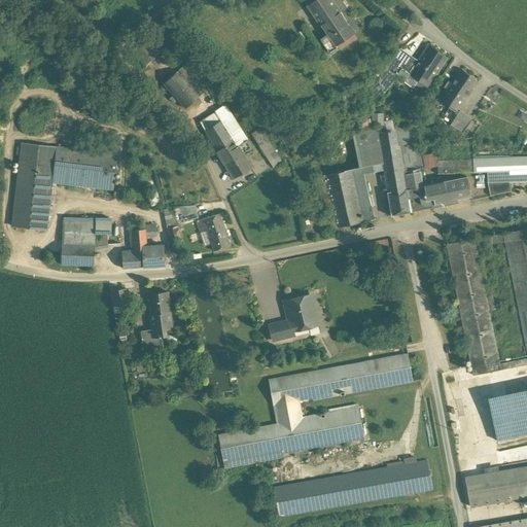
[(330,0),(313,0),(308,4),(317,18),(335,5),(330,0)]
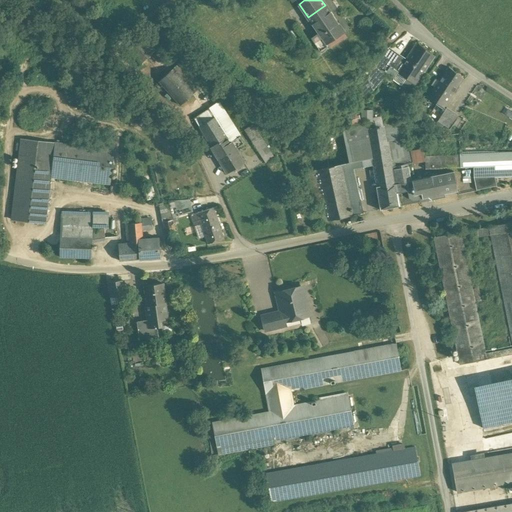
[(325,5),(308,17),(318,32),(326,43),(343,31),(325,5)]
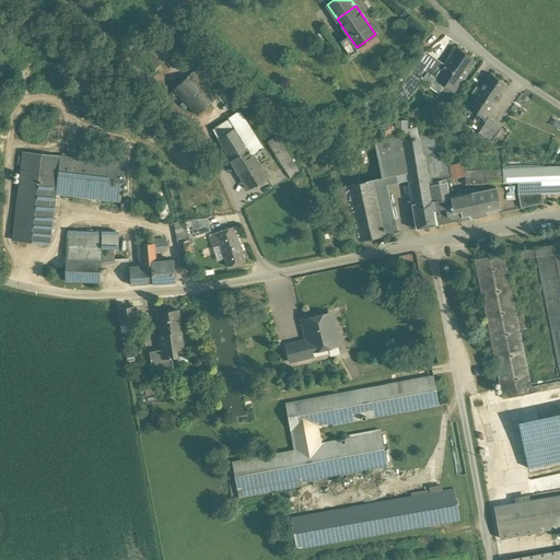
[(348,35),(328,49),(338,62),(358,48),(357,47),(348,35)]
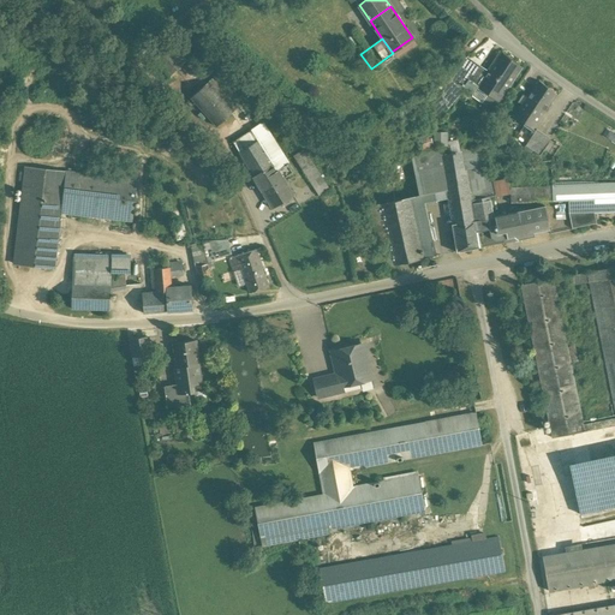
[(520,67),(500,53),(488,72),(481,67),(472,82),(488,93),(482,101),(490,107),(496,99),(497,100),(520,67)]
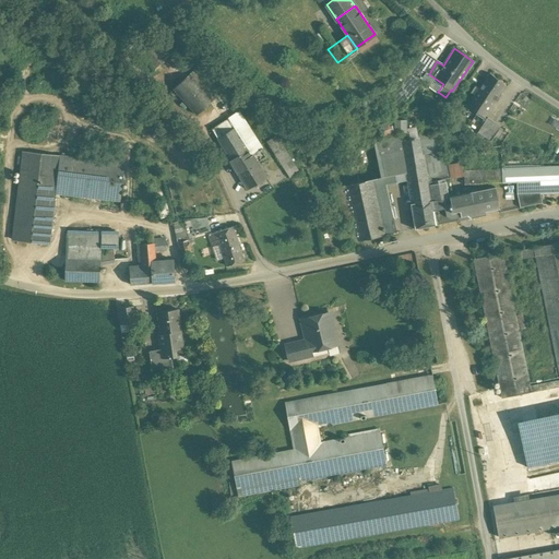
[(424,51),(411,70),(421,78),(426,72),(429,74),(437,61),(424,51)]
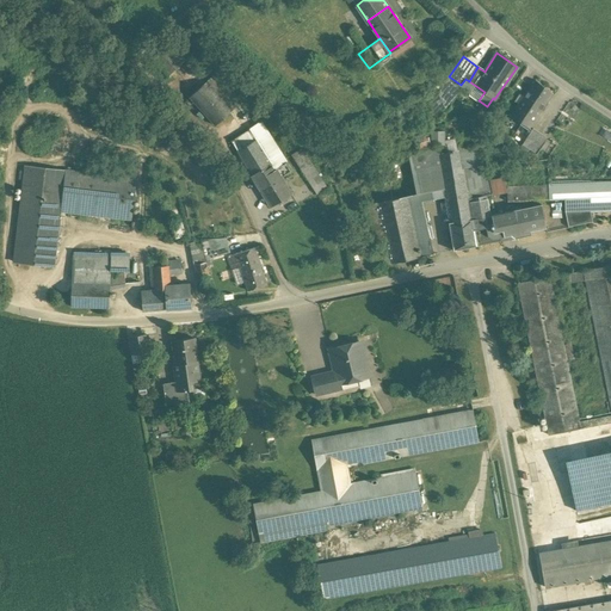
[(240,103),(215,75),(208,81),(233,110),(240,103)]
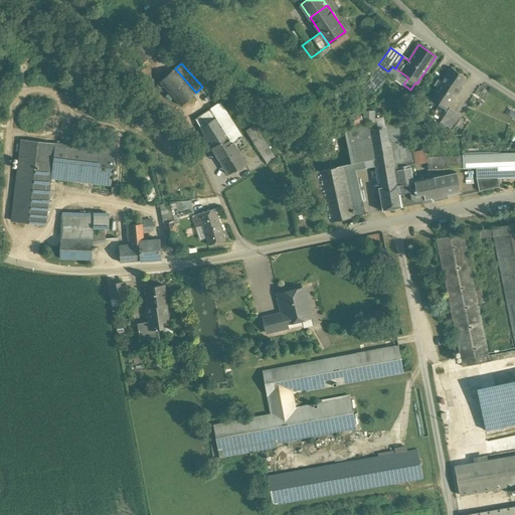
[(388,71),(378,64),(369,78),(374,91),(390,73),(388,71)]
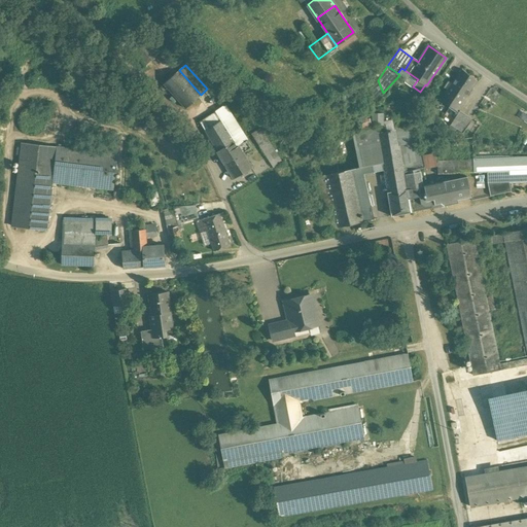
[(477,79),(462,69),(442,100),(456,109),(477,79)]
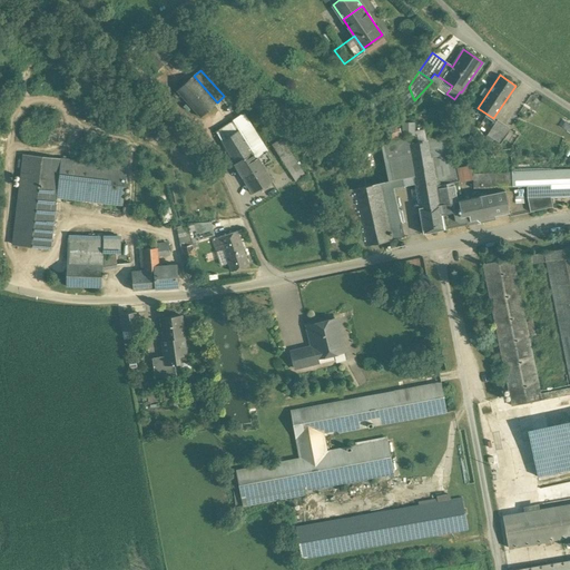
[(217,102),(194,76),(177,90),(200,117),(217,102)]
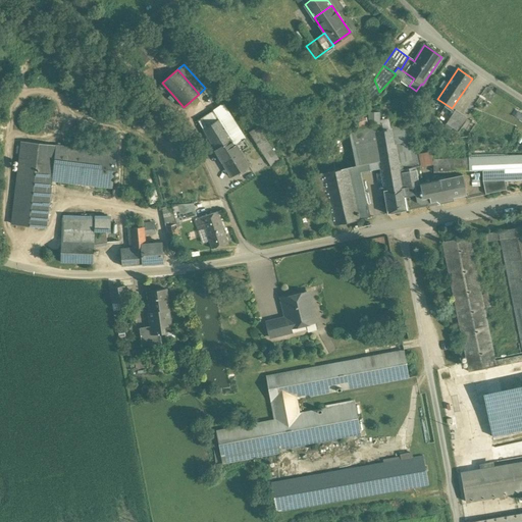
[(245,138),(223,103),(199,119),(198,119),(203,127),(203,128),(222,161),(240,149),(248,145),(244,139),(245,138)]
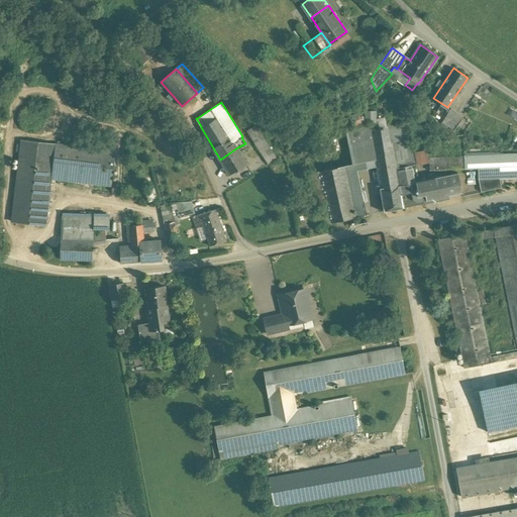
[(463,115),(451,107),(441,121),(454,129),(463,115)]
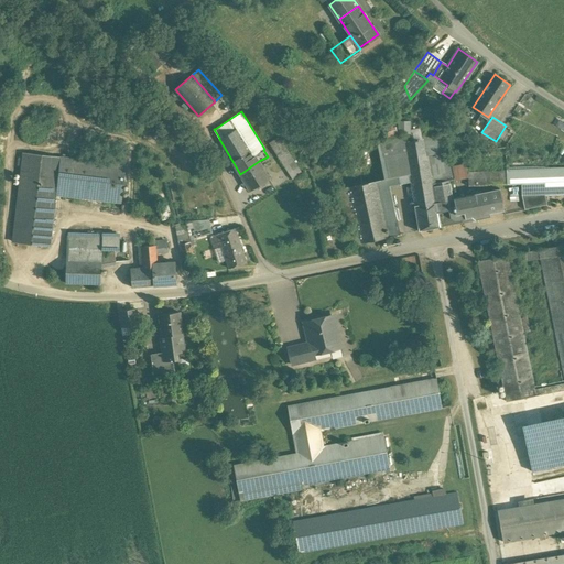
[(419,126),(410,128),(413,137),(421,134),(419,126)]
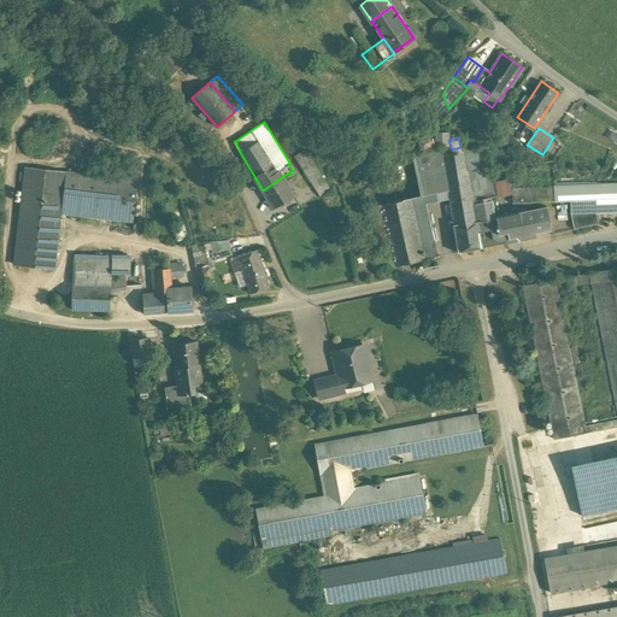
[(442,154),(444,164),(448,191),(454,224),(495,217),(493,197),(489,182),(489,178),(488,178),(483,146),(442,154)]
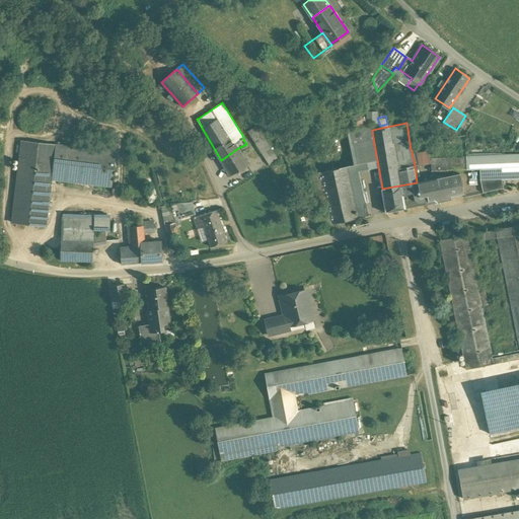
[(372,125),(348,130),(348,134),(332,137),(336,152),(305,158),(309,174),(357,164),(352,143),(373,138),(372,130),(372,125)]
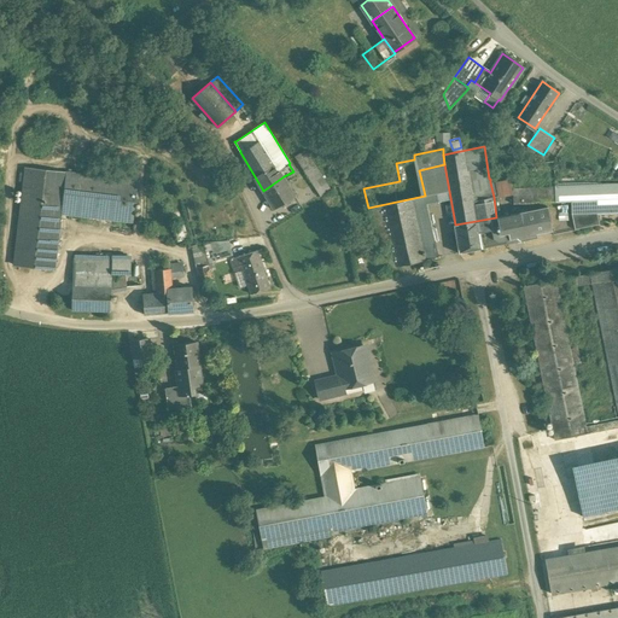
[(331,190),(305,150),(296,157),(320,196),(331,190)]
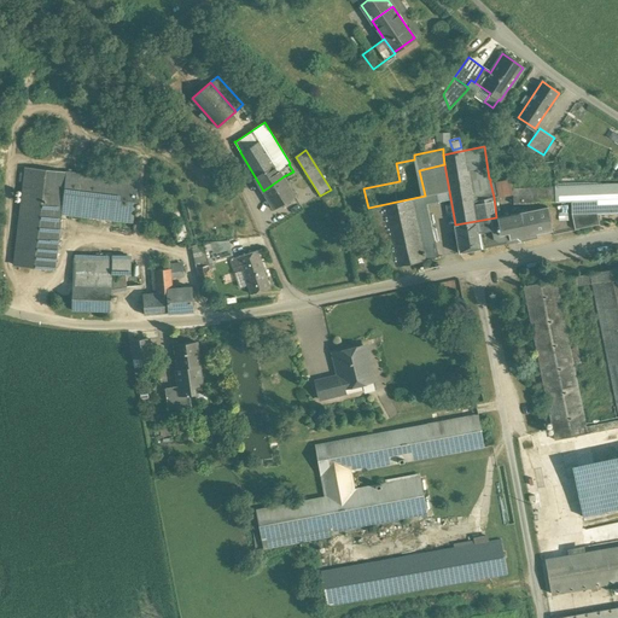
[(444,164),(419,170),(425,196),(449,191),(444,164)]
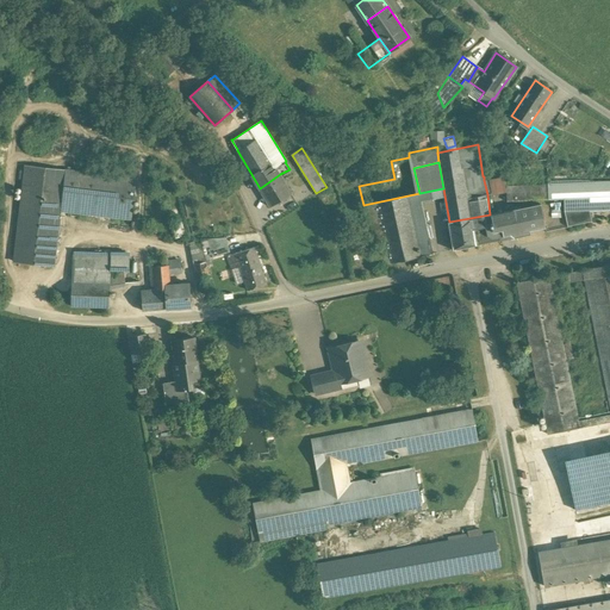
[(66,170),(25,166),(14,261),(54,266),(61,210),(66,170)]
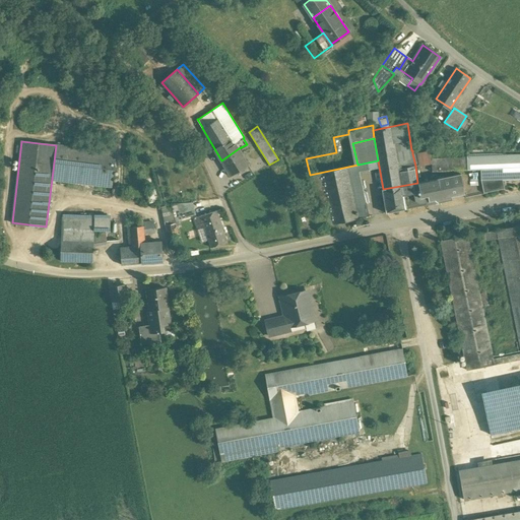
[(116,152),(56,145),(52,179),(112,186),(116,152)]
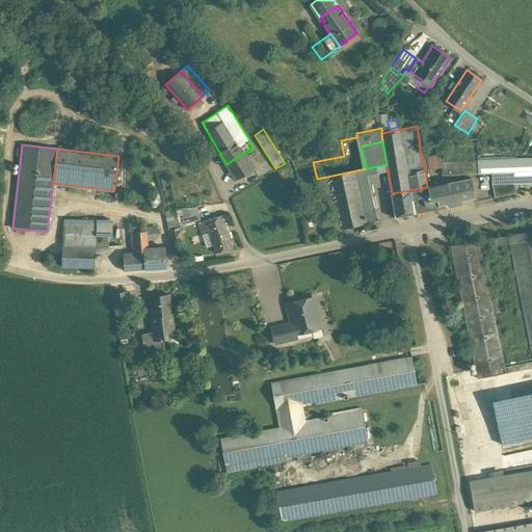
[(244,152),(227,164),(236,179),(254,167),(244,152)]
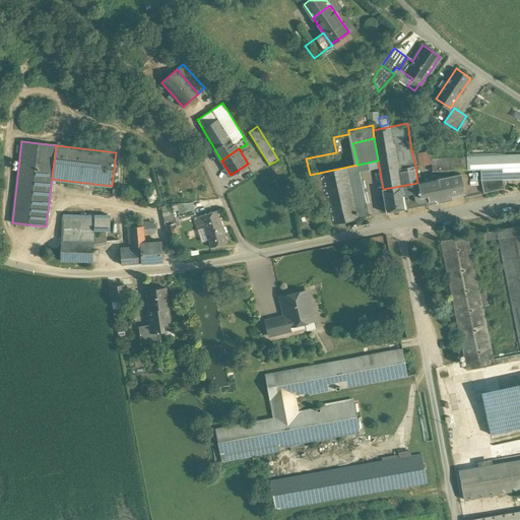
[(429,150),(412,153),(415,166),(418,166),(432,164),(429,150)]
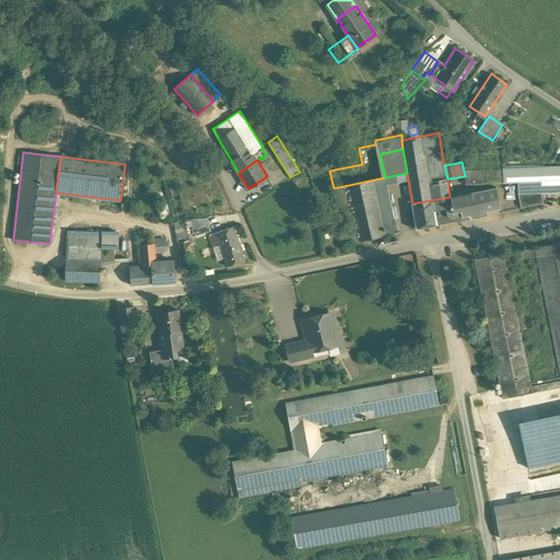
[(559,167),(503,170),(503,183),(517,182),(517,194),(540,193),(559,191),(559,167)]
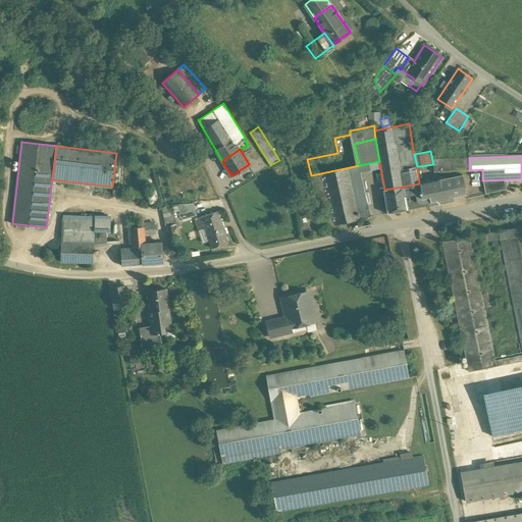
[(469,158),(433,159),(433,172),(469,170),(469,158)]
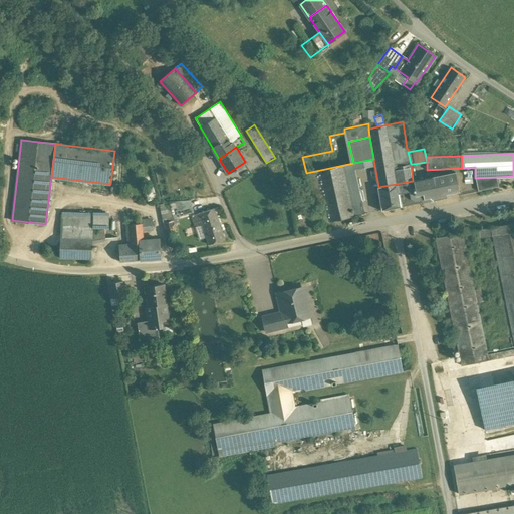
[(353,163),(306,173),(317,224),(364,214),(353,163)]
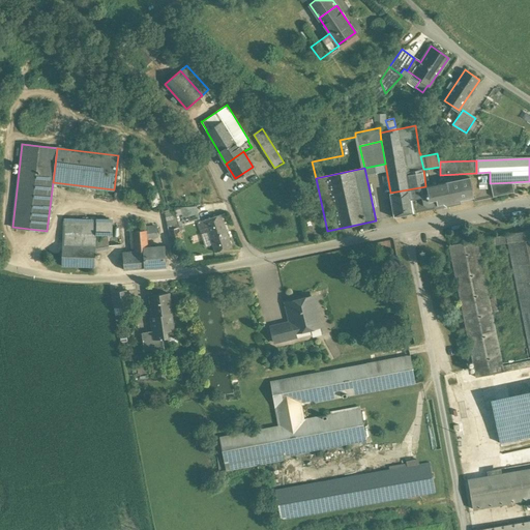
[(390,193),(389,194),(393,217),(415,213),(415,212),(435,208),(434,205),(443,203),(447,206),(448,206),(461,203),(460,200),(473,198),(469,177),(425,186),(390,193)]
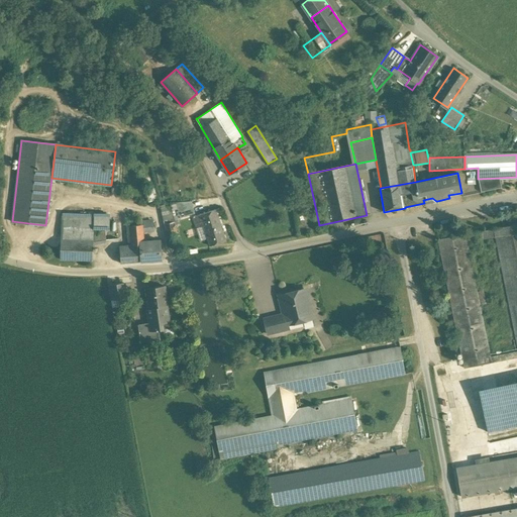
[(499,178),(478,179),(481,192),(501,188),(499,178)]
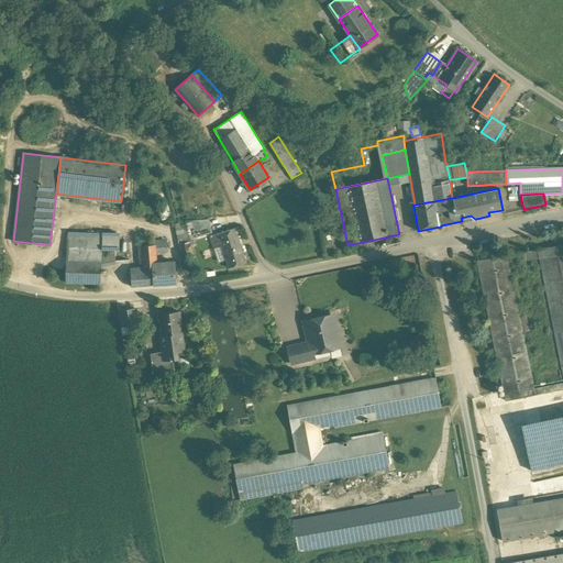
[(208,219),(191,220),(197,238),(212,232),(208,219)]
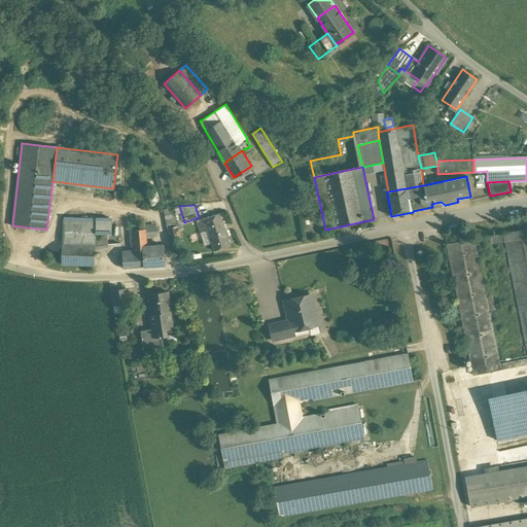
[(179,206),(174,206),(175,209),(177,224),(184,222),(179,206)]
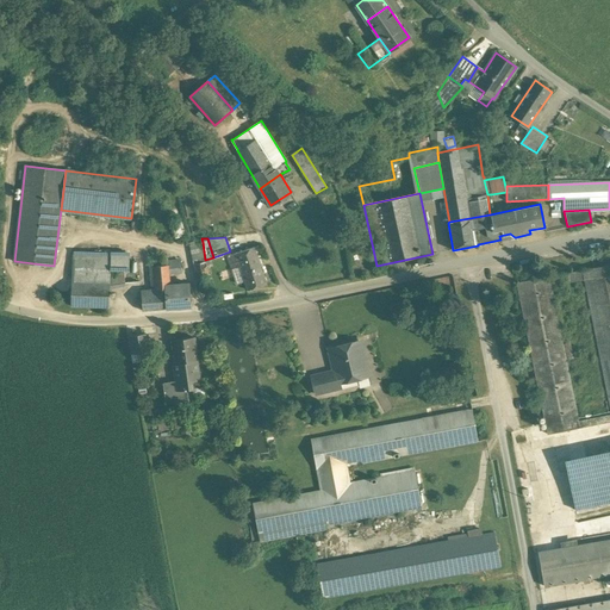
[(194,261),(205,260),(203,242),(194,244),(194,242),(191,243),(194,261)]
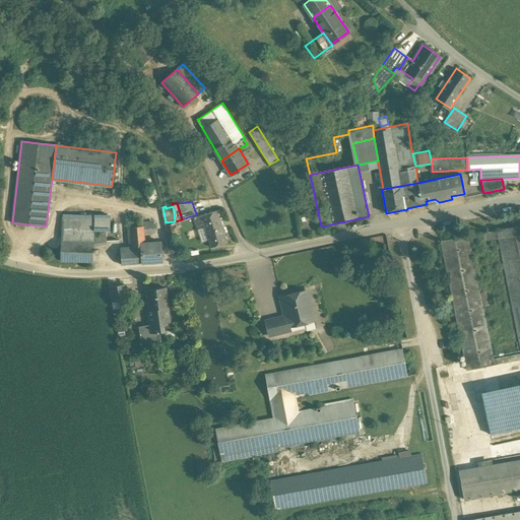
[(228,242),(216,210),(194,217),(198,229),(204,226),(211,247),(228,242)]
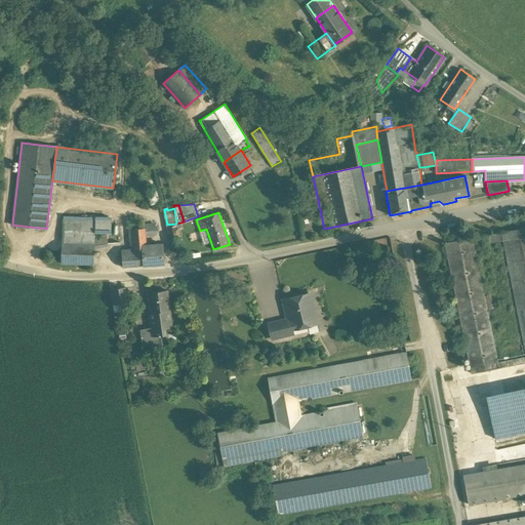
[(109,217),(64,216),(63,232),(92,233),(109,233),(109,217)]
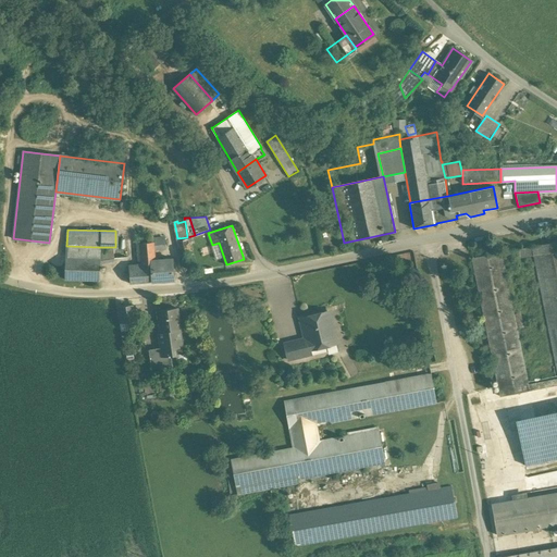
[(136,244),(153,242),(153,238),(153,231),(136,233),(136,244)]
